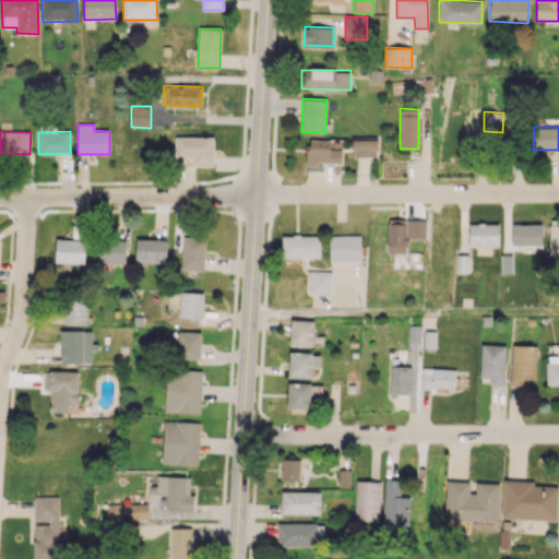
[(213,138),(175,138),(175,158),(193,158),(193,166),(213,166),(213,138)]
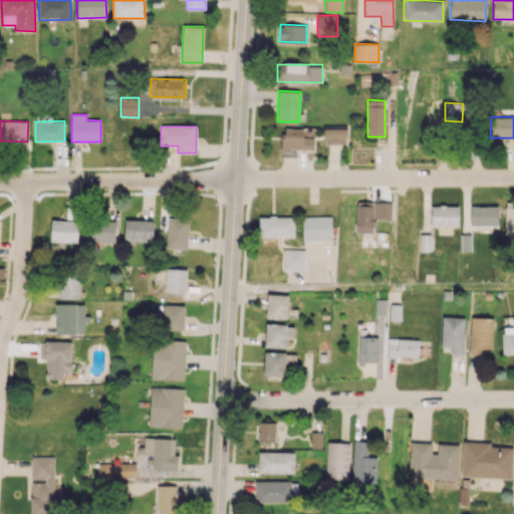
[(314,150),(314,137),(304,137),(304,129),(283,127),(283,149),(314,150)]
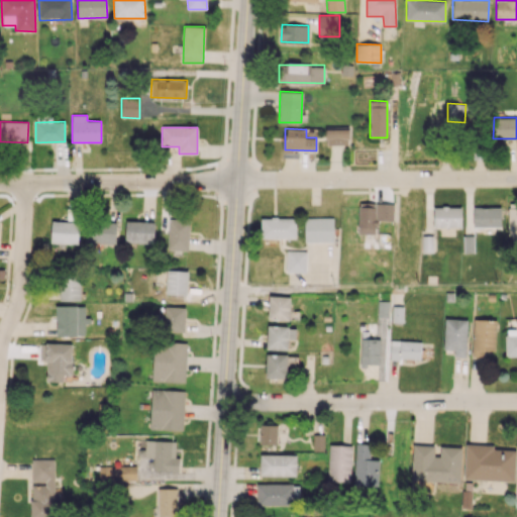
[(326,144),(349,144),(349,129),(326,128),(326,144)]
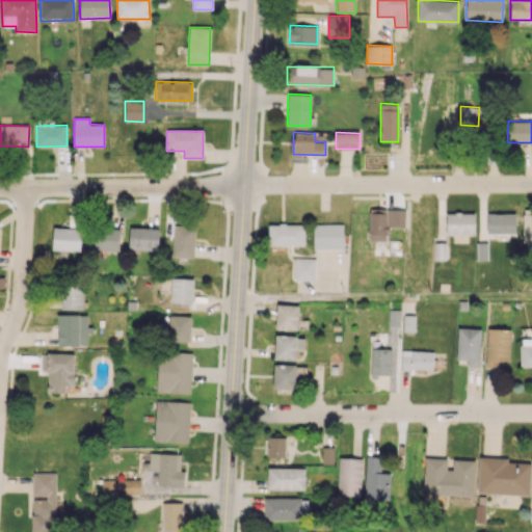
[(404,228),(404,210),(369,209),(368,241),(388,241),(388,227),(404,228)]
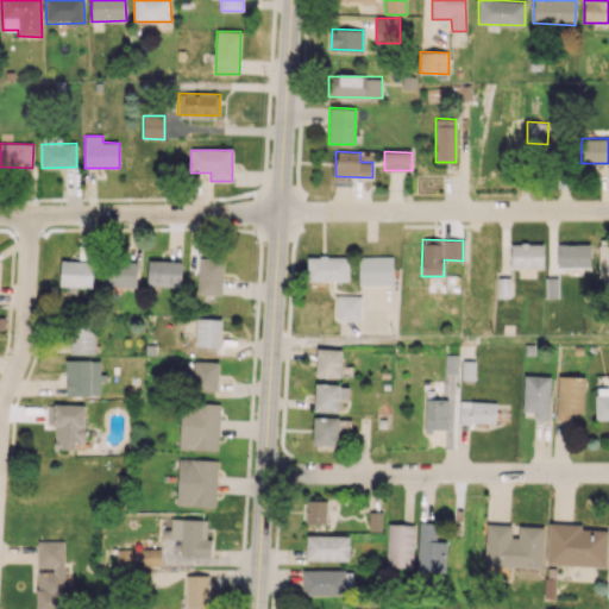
[(608,239),(598,240),(598,283),(608,283),(608,239)]
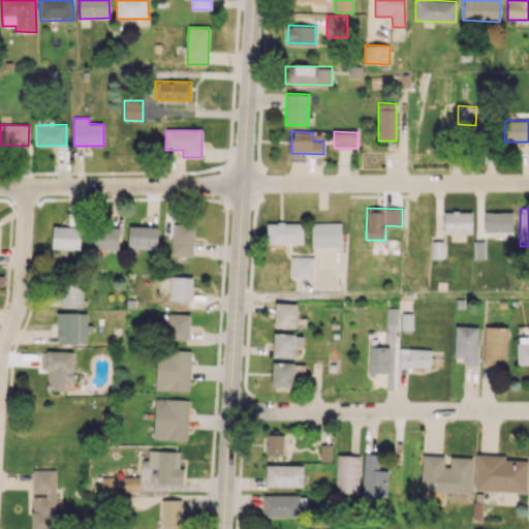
[(444,211),(443,234),(472,234),(472,212),(444,211)]
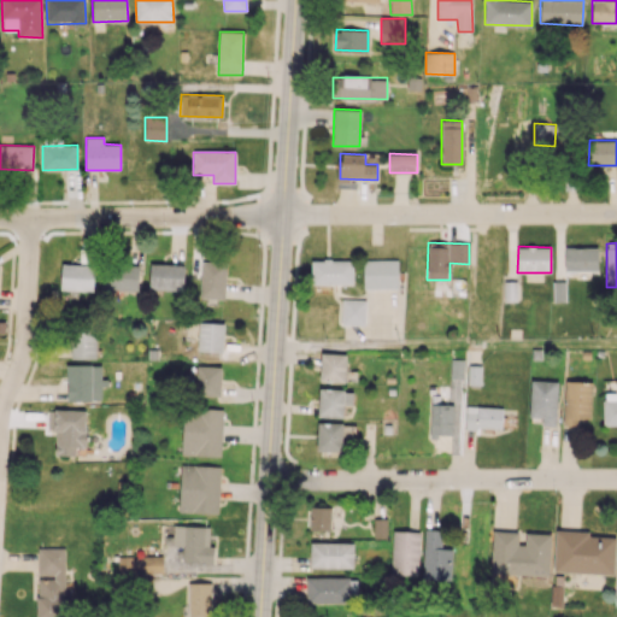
[(598,247),(565,247),(564,271),(598,271),(598,247)]
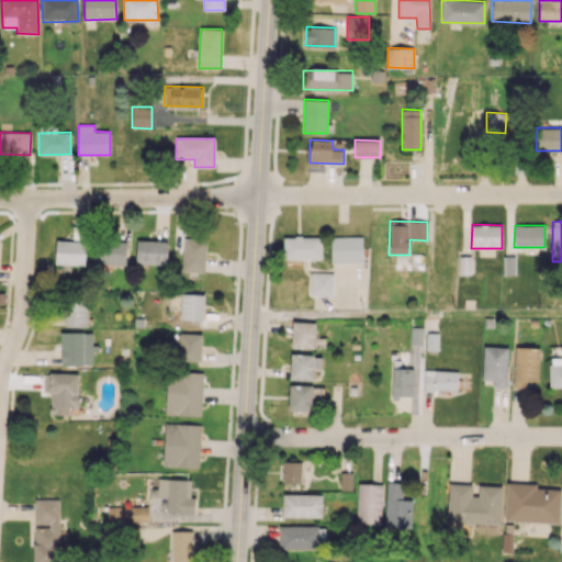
[(362,236),(330,237),(332,262),(362,262),(362,236)]
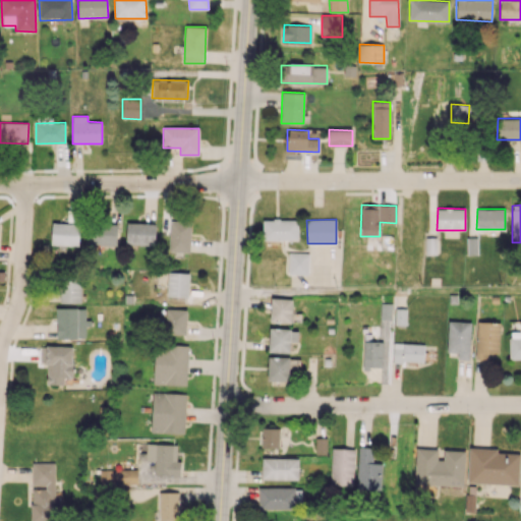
[(263,239),(298,239),(298,220),(264,220),(263,239)]
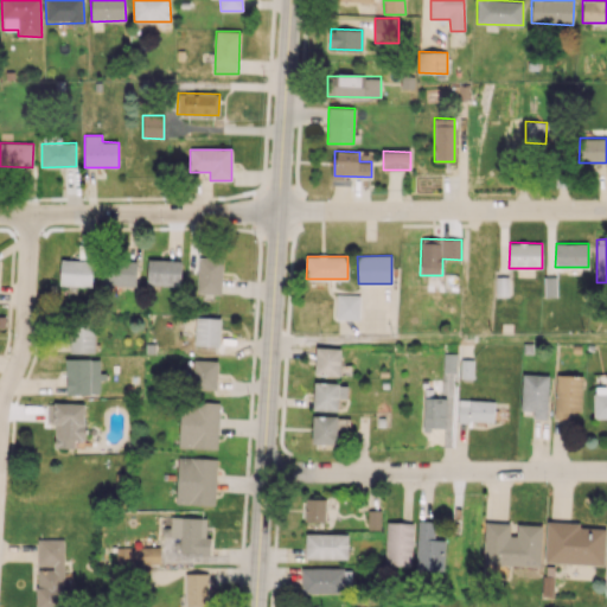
[(198,257),(197,293),(222,294),(223,257),(198,257)]
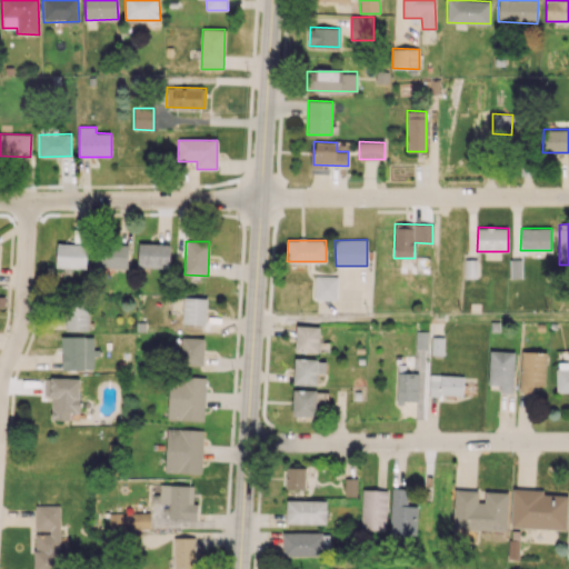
[(87,270),(87,245),(57,243),(57,267),(65,267),(65,269),(87,270)]
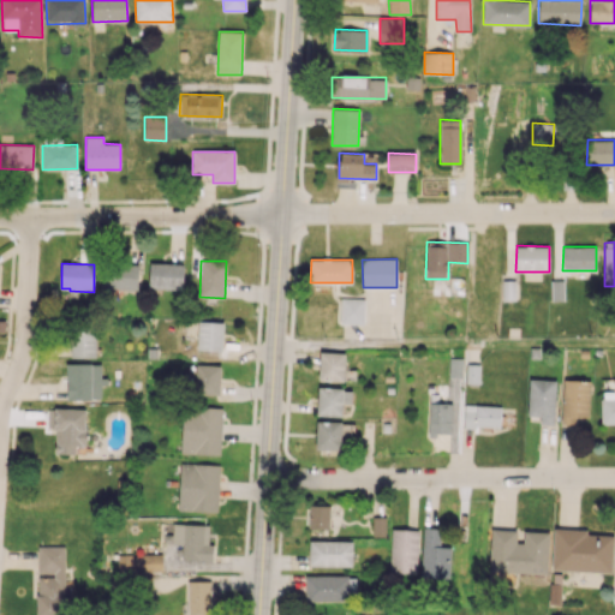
[(184,263),(149,263),(149,287),(183,288),(184,263)]
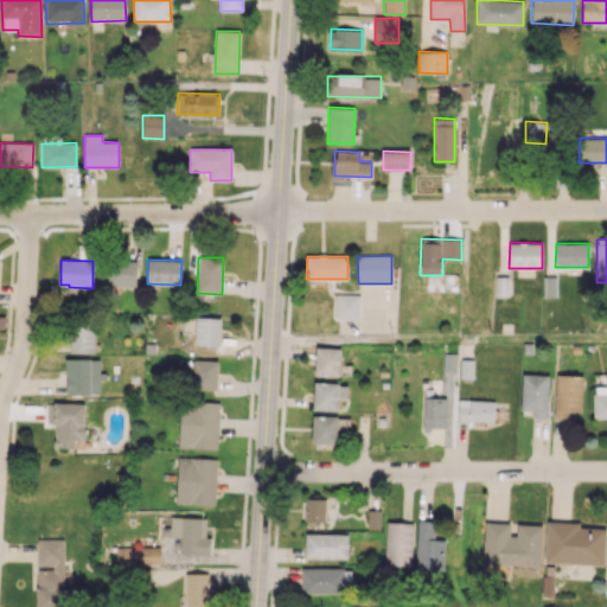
[(136,286),(136,262),(106,261),(104,285),(136,286)]
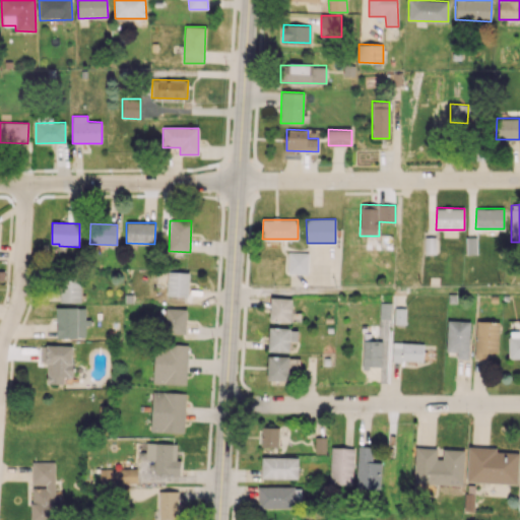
[(436,237),(425,237),(426,254),(436,254),(436,237)]
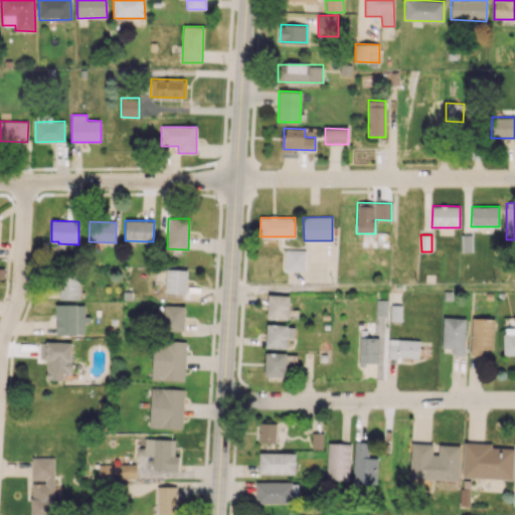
[(472,234),(462,235),(462,251),(472,251),(472,234)]
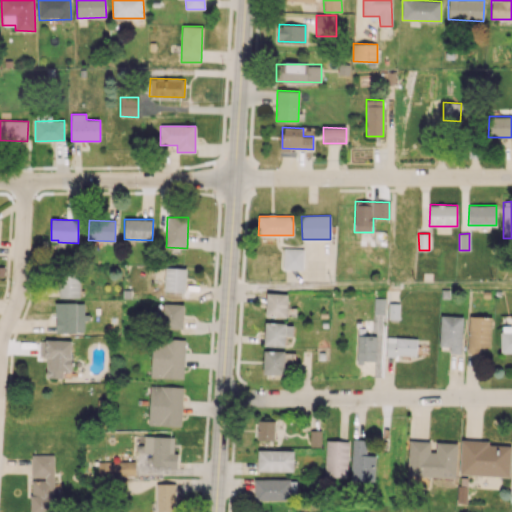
[(283,269),(303,269),(303,248),(284,248),(283,269)]
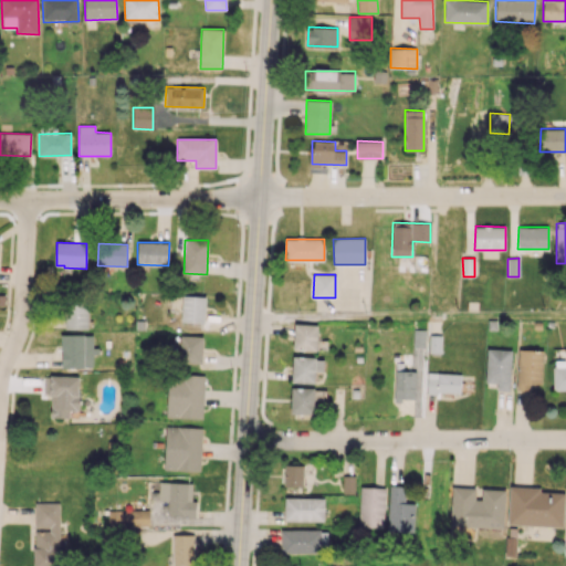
[(206,296),(182,296),(181,322),(205,323),(206,296)]
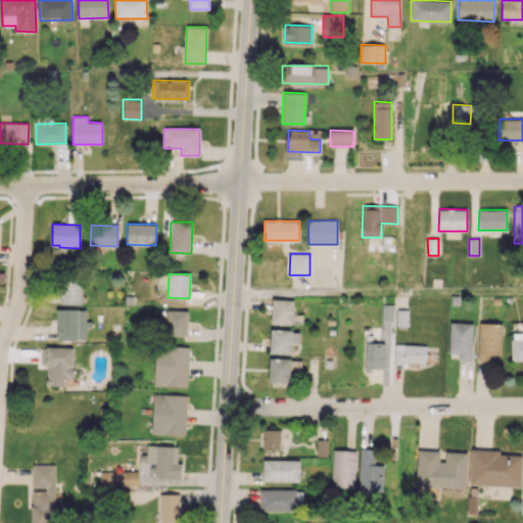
[(60,303),(82,303),(82,280),(60,280),(60,303)]
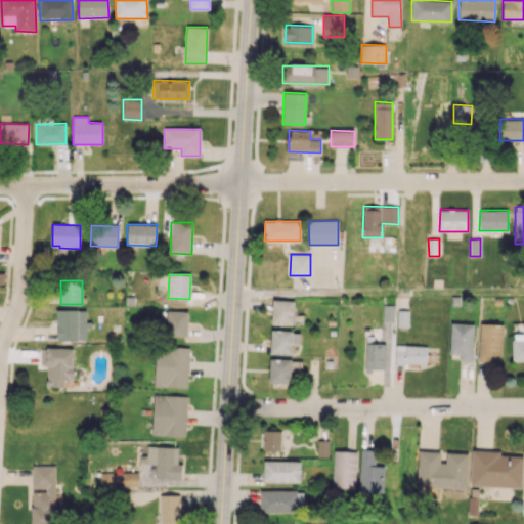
[(293,324),(294,300),(272,300),(271,324),(293,324)]
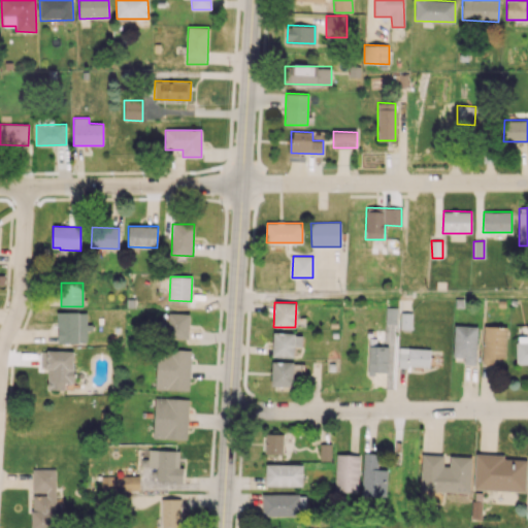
[(58,343),(89,343),(89,324),(87,324),(87,312),(57,312),(58,343)]
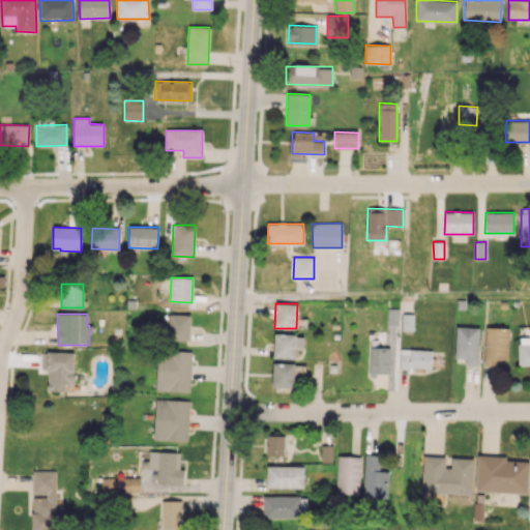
[(189,340),(189,315),(169,314),(169,340),(189,340)]
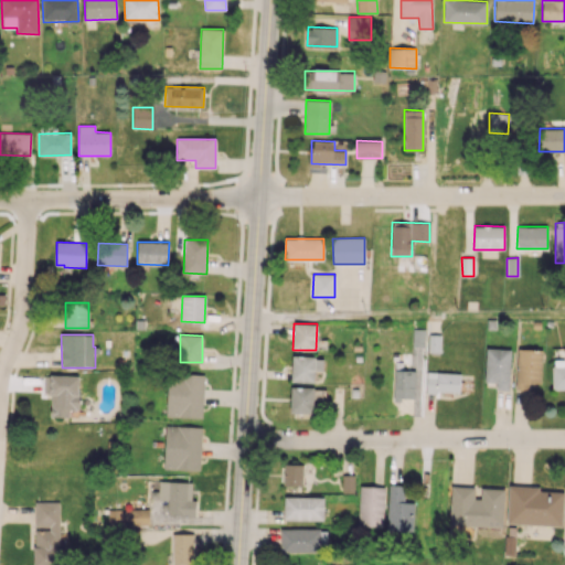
[(484,382),(497,382),(496,390),(509,390),(510,349),(486,349),(484,382)]
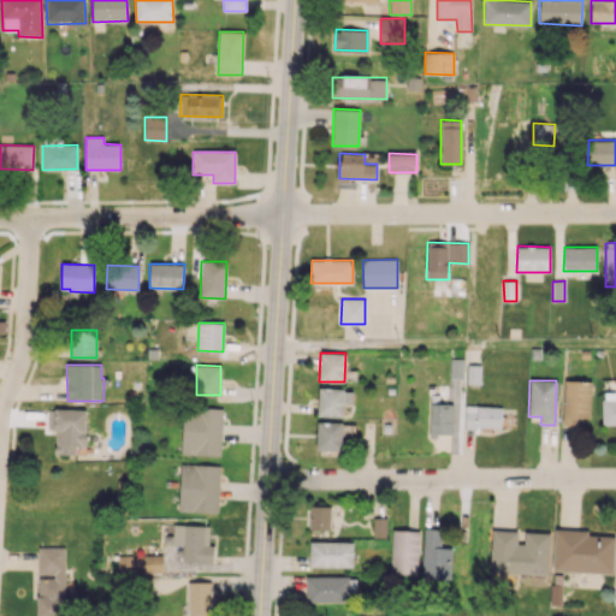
[(562,426),(578,426),(578,418),(590,418),(591,381),(563,380),(562,426)]
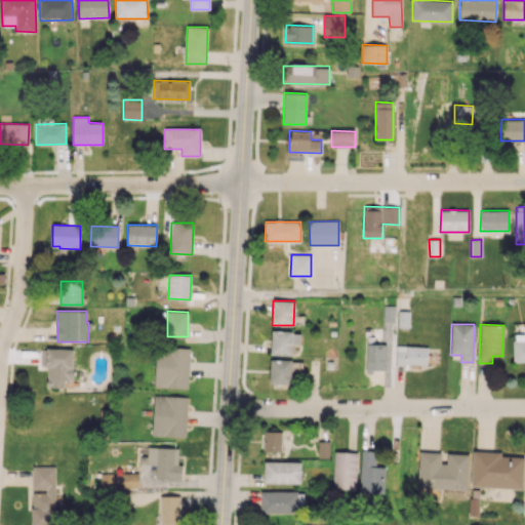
[(292,355),(292,345),(300,345),(300,332),(272,330),(271,354),(292,355)]
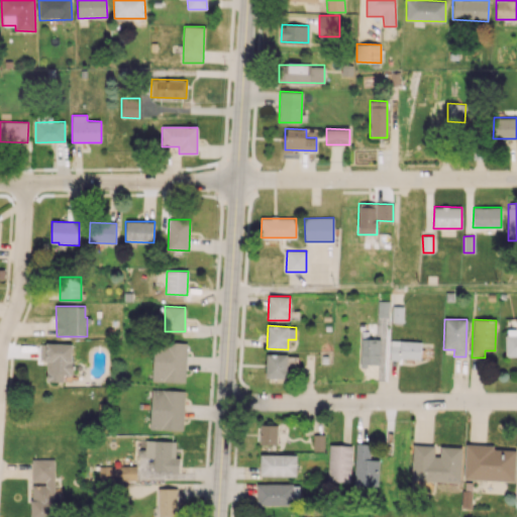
[(516,334),(516,335),(516,329),(505,329),(506,357),(516,356),(516,334)]
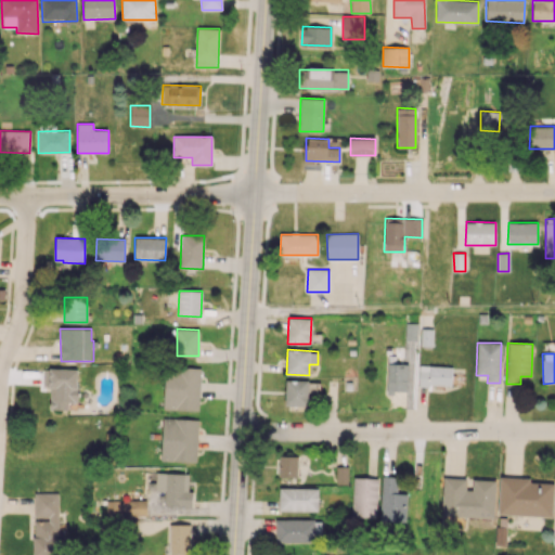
[(408,391),(408,364),(387,363),(387,390),(408,391)]
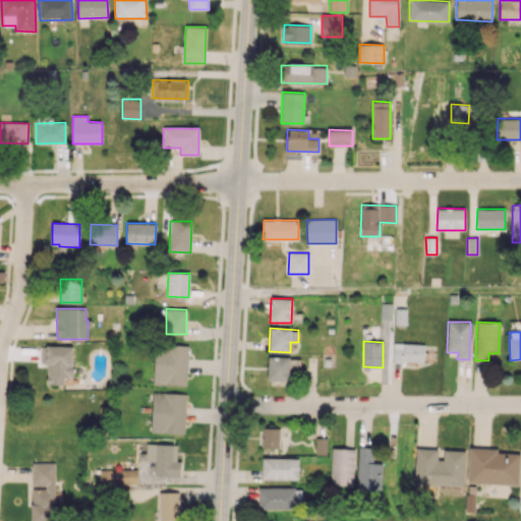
[(393,361),(423,362),(424,344),(394,343),(393,361)]
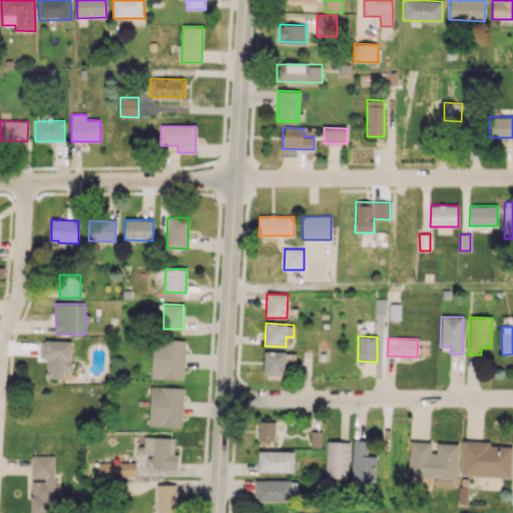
[(39,357),(46,357),(46,378),(62,379),(63,373),(71,373),(71,341),(40,340),(39,357)]
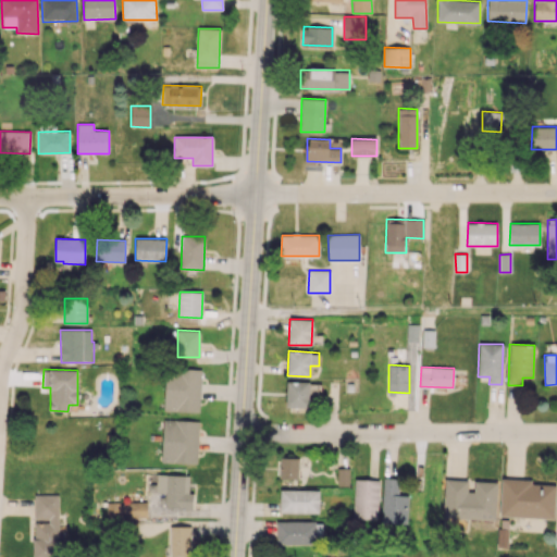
[(165,369),(164,410),(199,411),(201,370),(165,369)]
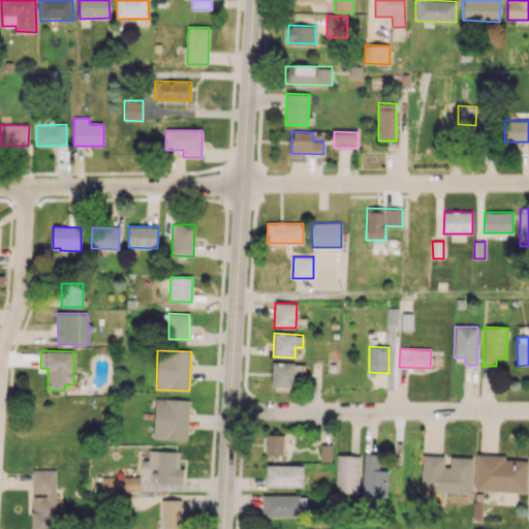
[(272,385),(293,386),(294,362),(272,362),(272,385)]
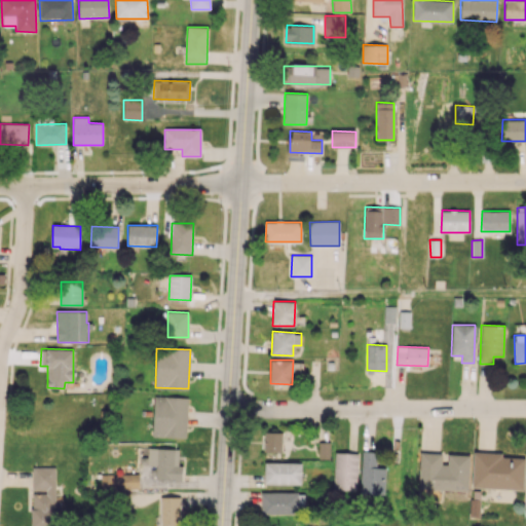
[(187,398),(154,396),(152,437),(186,438),(187,398)]
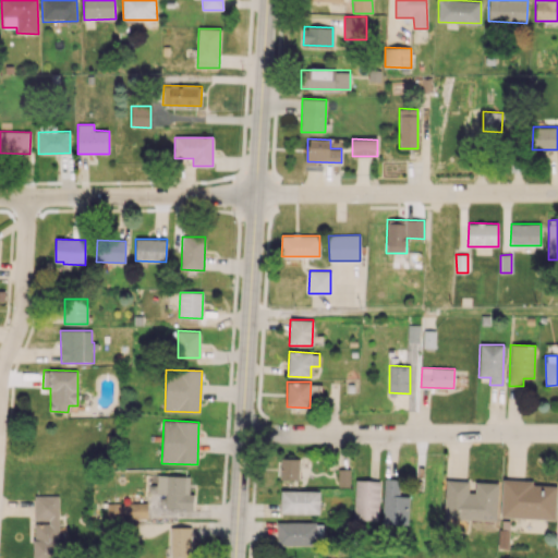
[(300,459),(280,458),(280,480),(299,480),(300,459)]
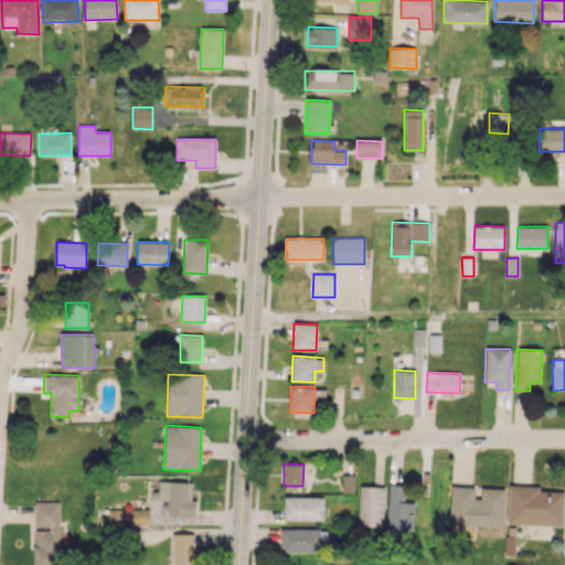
[(354,493),(354,475),(342,475),(342,492),(354,493)]
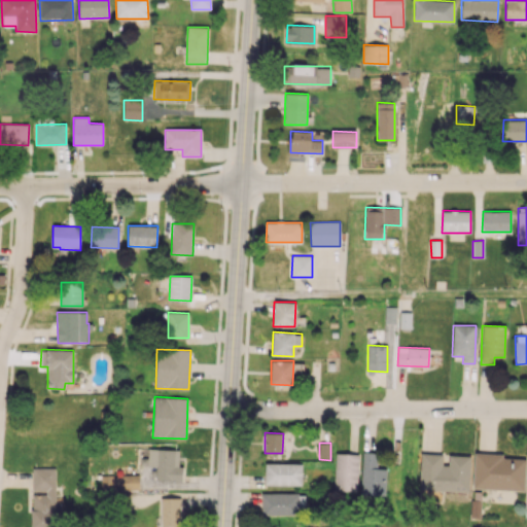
[(156,481),(180,481),(181,450),(148,449),(147,466),(156,466),(156,481)]
